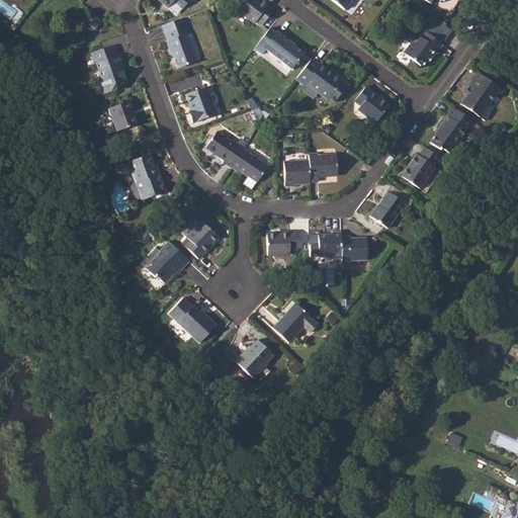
[(244,0),(238,8),(255,21),(258,17),(264,22),(274,9),(269,5),(269,3),(265,0),(244,0)]
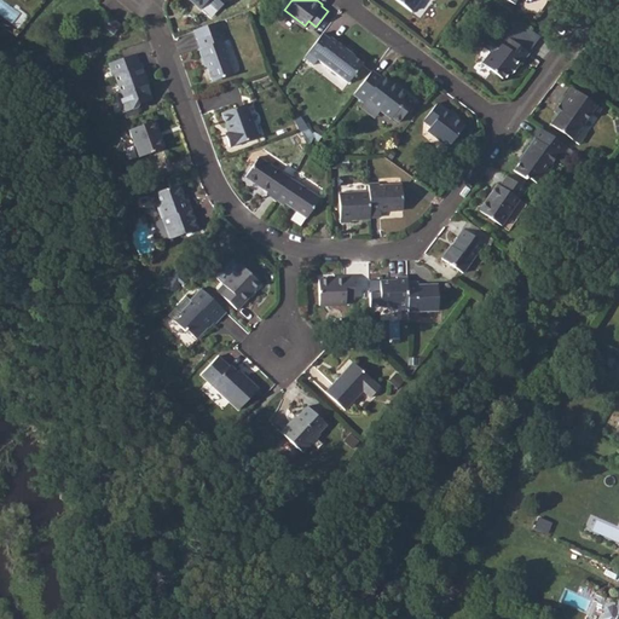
[(106,23),(115,32),(122,23),(114,16),(106,23)]
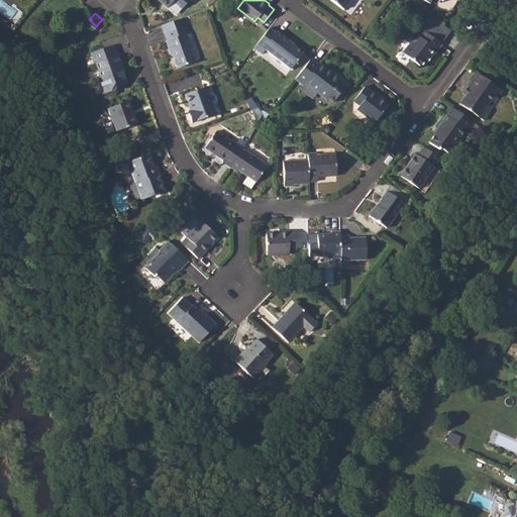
[(188,23),(166,30),(169,37),(167,38),(171,48),(172,48),(178,66),(195,60),(187,32),(191,31),(188,23)]
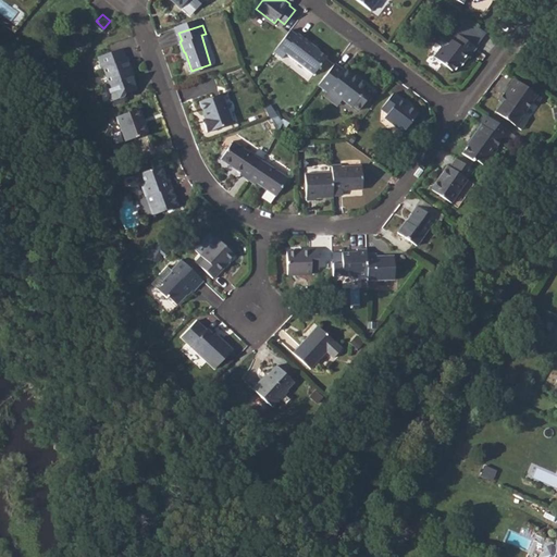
[(293,28),(275,50),(282,56),(284,57),(288,52),(314,73),(329,56),(317,46),(317,45),(300,32),(298,33),(293,28)]
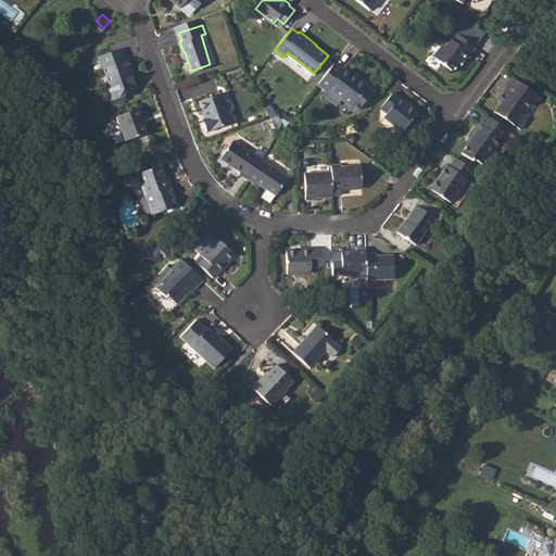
[(439,43),(430,54),(451,71),(459,60),(460,60),(467,52),(468,53),(474,47),(455,32),(450,39),(446,36),(440,45),(439,43)]
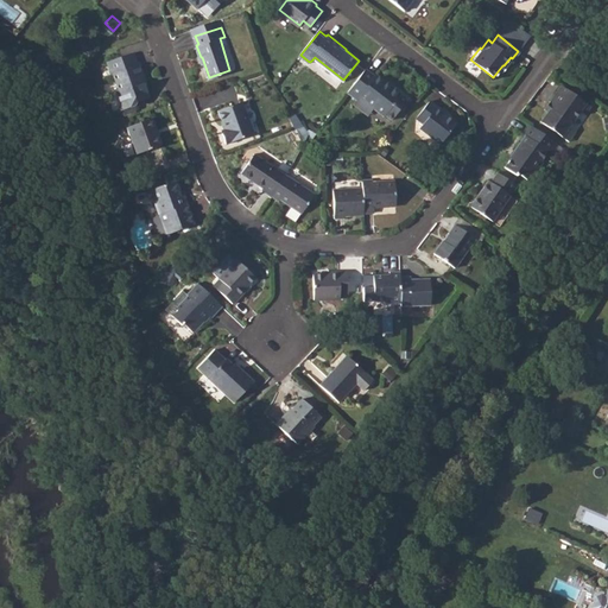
[(108,58),(112,70),(113,70),(119,86),(116,87),(124,106),(134,102),(137,99),(151,94),(144,75),(146,74),(141,58),(139,59),(135,49),(108,58)]
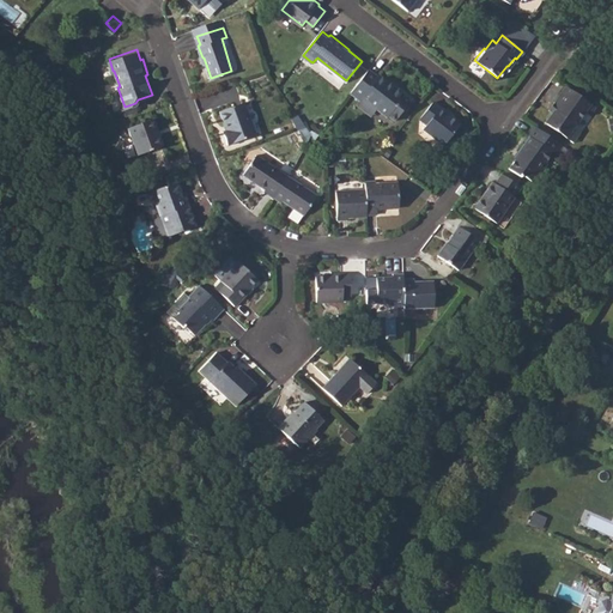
[(370,70),(352,92),(362,99),(358,104),(372,115),(378,108),(389,116),(390,115),(398,120),(412,101),(406,96),(406,93),(380,73),(378,76),(370,70)]
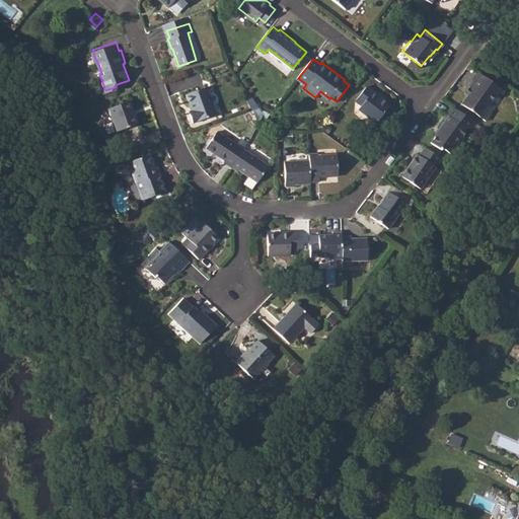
[(502,90),(479,74),(469,86),(470,87),(472,88),(467,95),(461,104),(480,119),(485,122),(490,115),(486,112),(498,96),(502,99),(506,93),(502,90)]
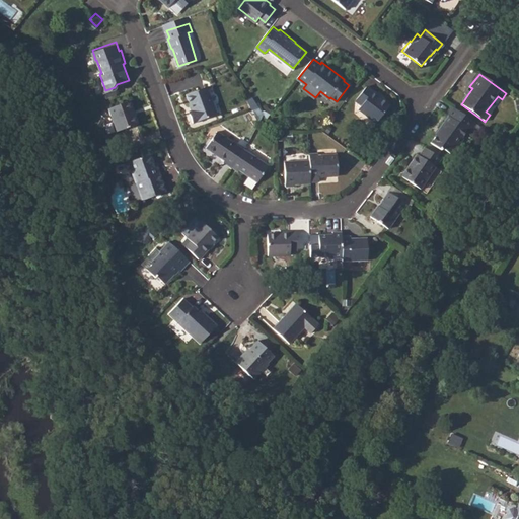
[(208,85),(187,92),(193,108),(190,109),(194,121),(218,113),(208,85)]
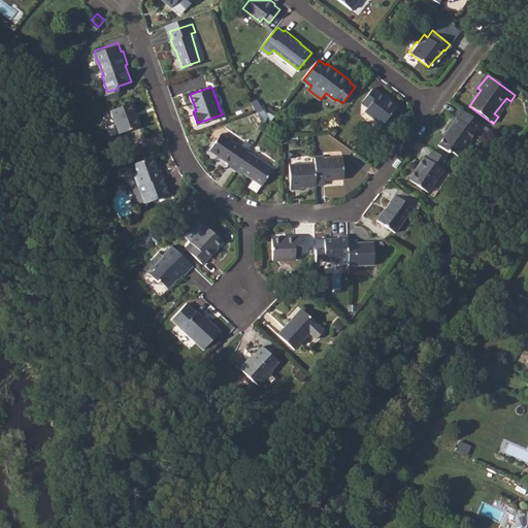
[(373,89),(362,103),(369,108),(366,112),(384,126),(397,109),(387,100),(388,99),(373,89)]
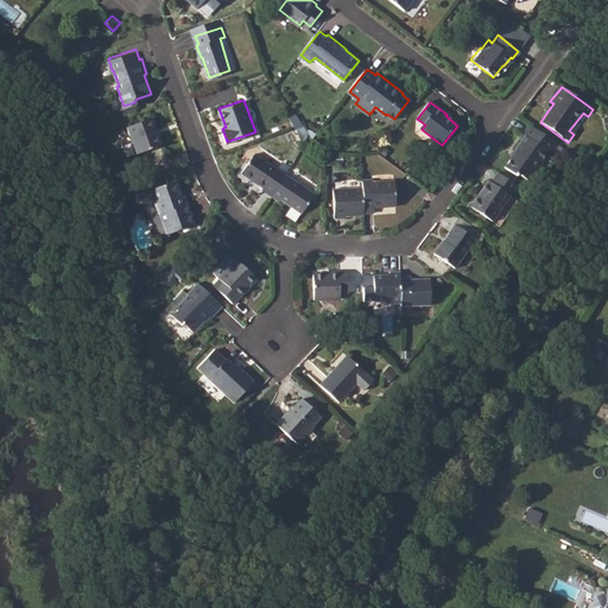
[(156,132),(154,126),(157,125),(153,115),(128,124),(137,150),(160,143),(156,132)]
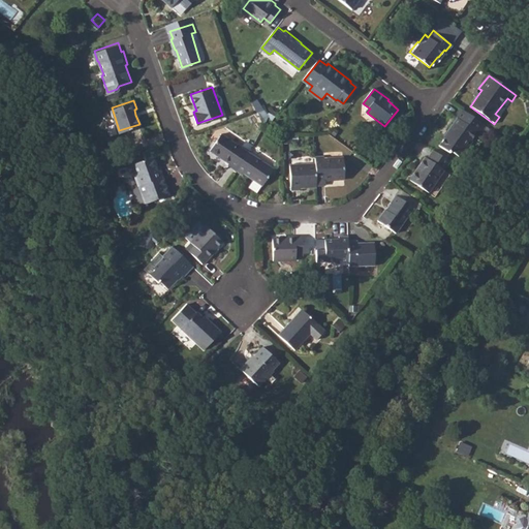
[(487,127),(462,110),(456,118),(458,120),(447,132),(449,133),(440,147),(449,154),(454,153),(461,159),(468,150),(466,148),(477,133),(480,135),(487,127)]
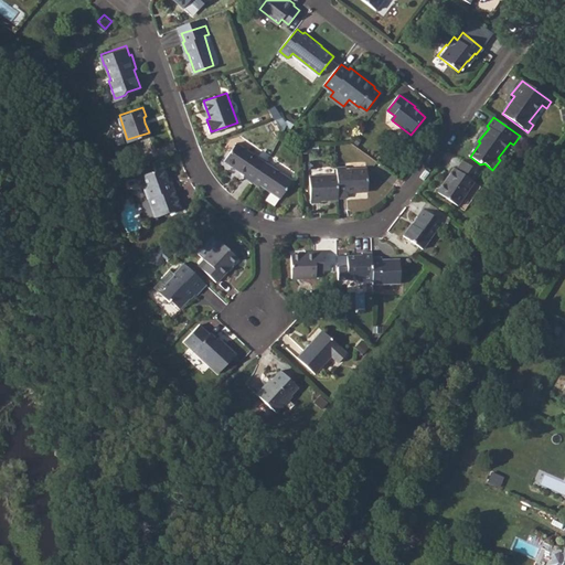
[(244,176),(252,181),(266,161),(237,141),(225,159),(245,173),(244,176)]
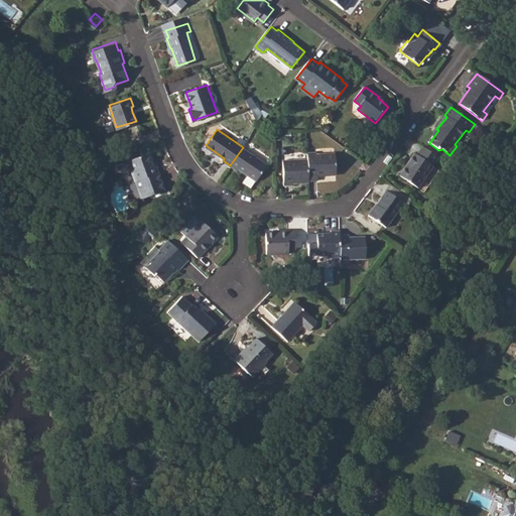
[(243,147),(230,165),(237,170),(238,168),(256,181),(268,165),(243,147)]
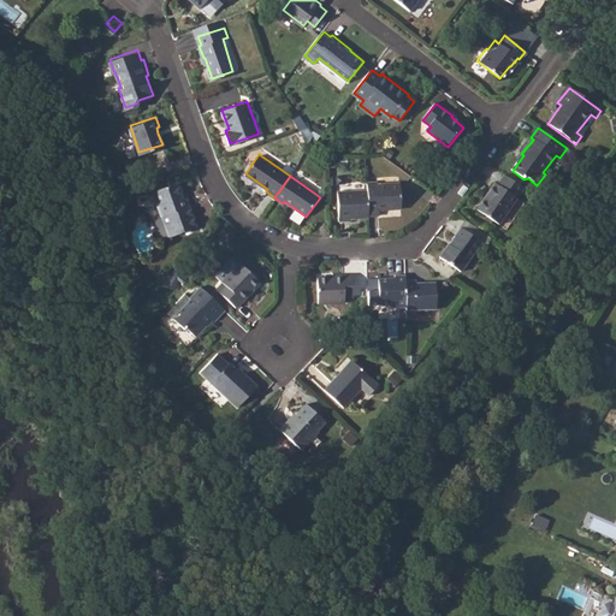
[(478,209),(499,226),(519,201),(526,191),(507,177),(499,187),(497,185),(478,209)]
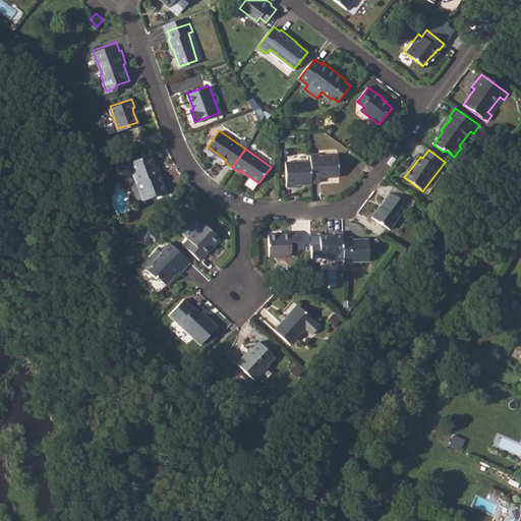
[(150,154),(129,160),(136,181),(143,198),(167,190),(161,173),(157,174),(154,166),(150,154)]
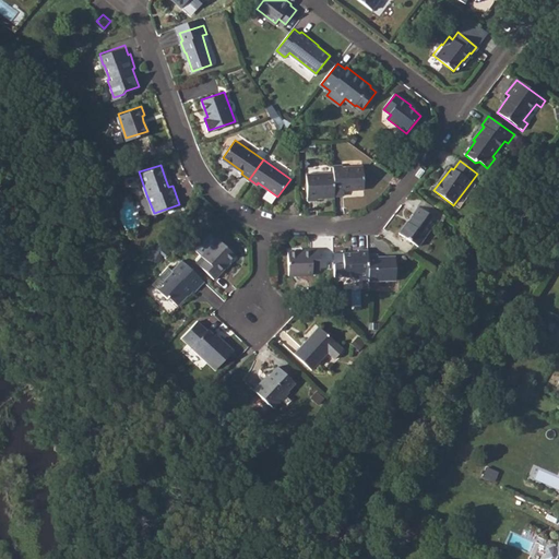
[(343,166),(335,166),(335,173),(336,194),(345,194),(345,190),(364,189),(379,178),(366,166),(365,166),(343,167),(343,166)]
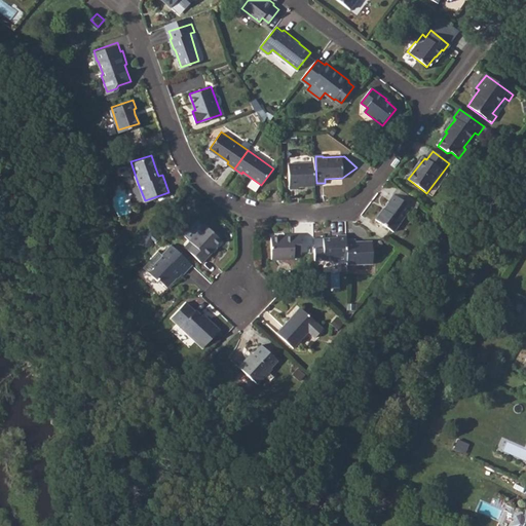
[(315,162),(298,162),(290,163),(290,188),(298,187),(298,186),(316,185),(316,183),(315,162)]
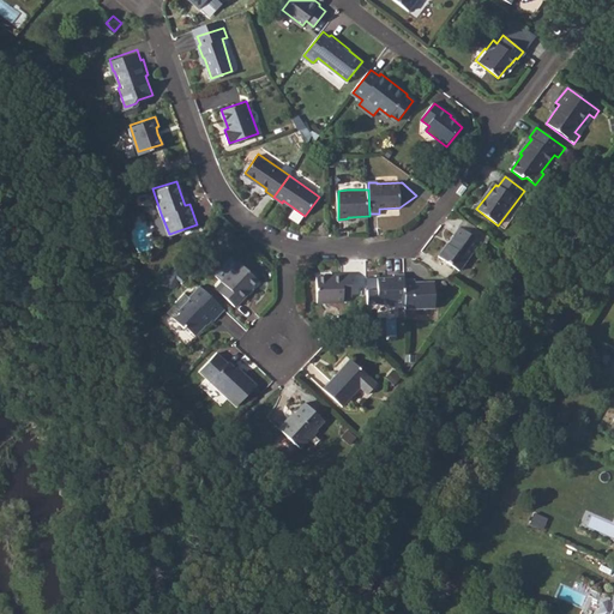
[(438,256),(458,271),(480,242),(459,227),(452,235),(455,236),(449,245),(447,244),(438,256)]
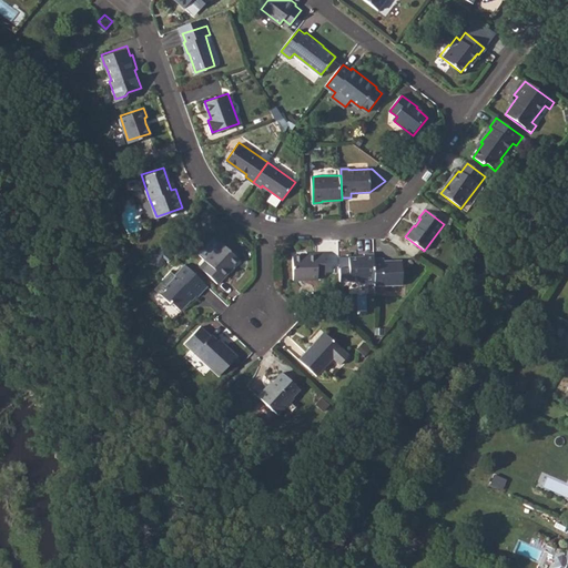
[(209,262),(203,269),(217,282),(231,270),(229,269),(240,259),(223,242),(205,259),(209,262)]
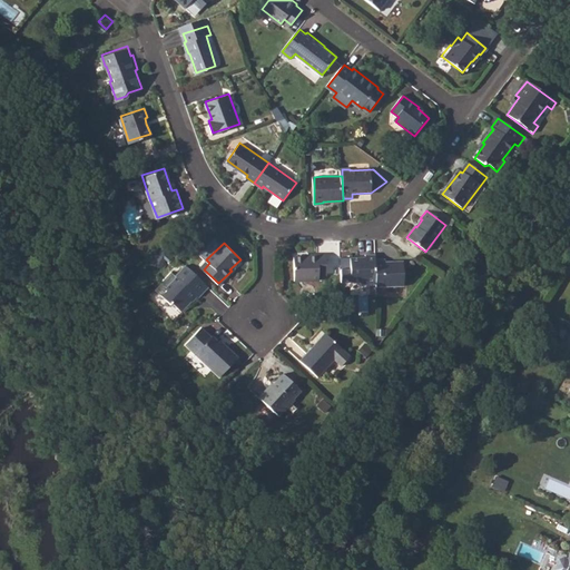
[(295,256),(294,279),(318,279),(318,275),(327,275),(327,255),(310,255),(310,256),(295,256)]
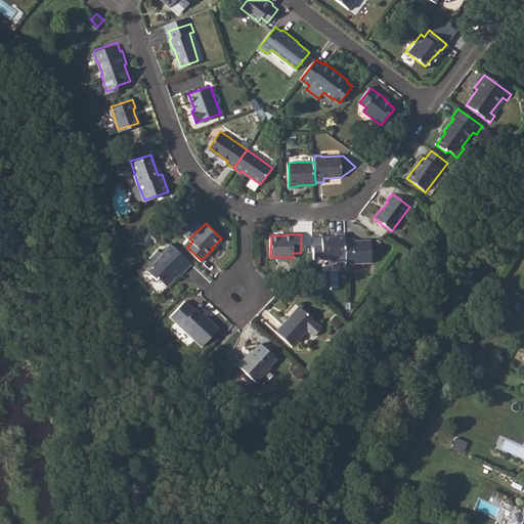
[(346,239),(346,234),(338,235),(338,236),(322,236),(323,260),(332,260),(332,262),(346,262),(346,239)]
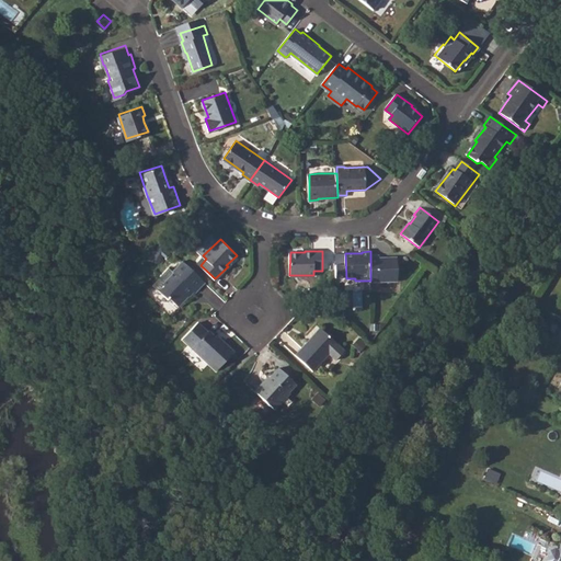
[(370,256),(370,281),(370,283),(398,283),(398,259),(380,259),(380,256),(370,256)]
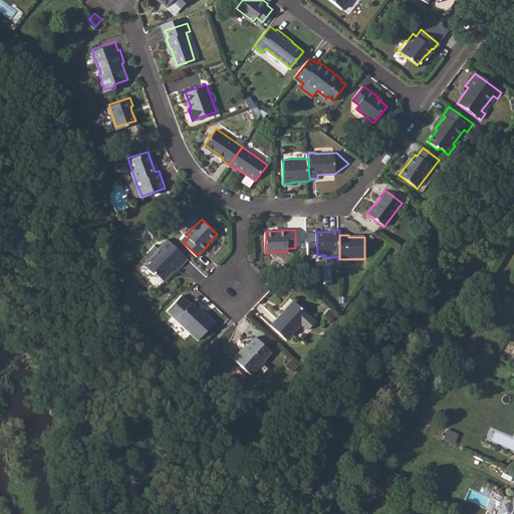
[(156,244),(141,260),(155,273),(156,272),(164,280),(173,271),(172,269),(177,264),(179,267),(189,258),(168,238),(159,247),(156,244)]
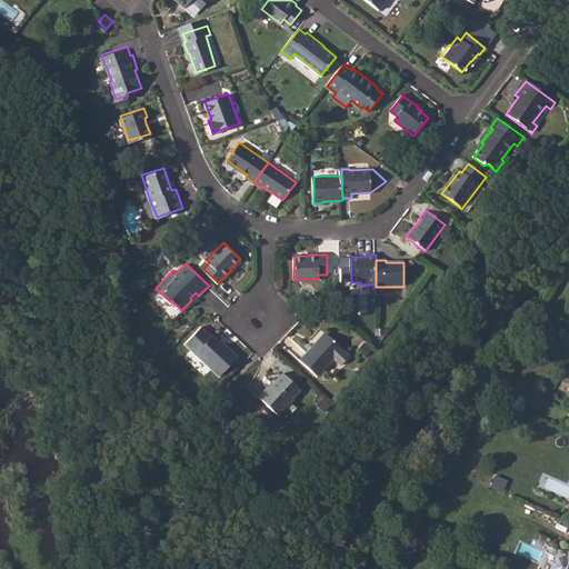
[(198,325),(181,341),(216,375),(233,355),(218,338),(217,339),(209,332),(208,335),(198,325)]
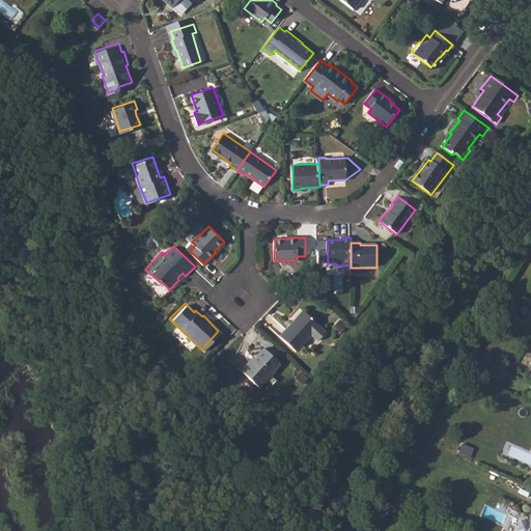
[(279,335),(296,351),(311,334),(317,340),(326,332),(319,326),(303,310),(279,335)]
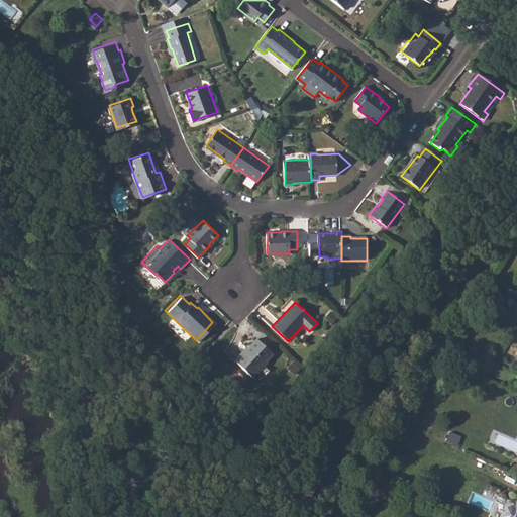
[(242,349),(234,358),(253,376),(268,362),(267,360),(273,353),(256,337),(243,350),(242,349)]
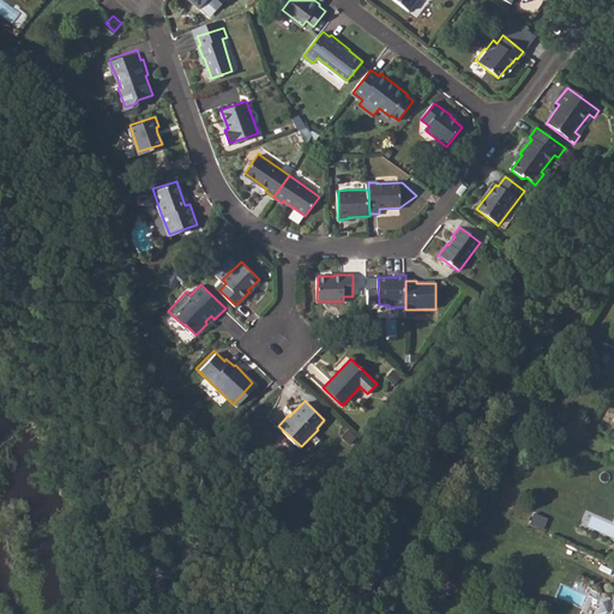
[(606,606),(601,613),(613,613),(613,603),(606,606)]
